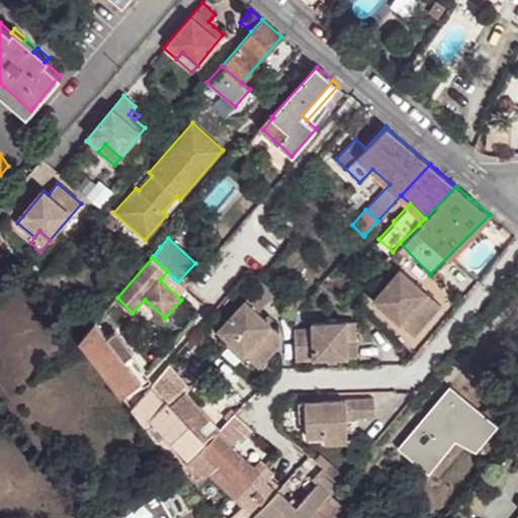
[(441,308),(401,270),(373,299),(416,337),(441,308)]
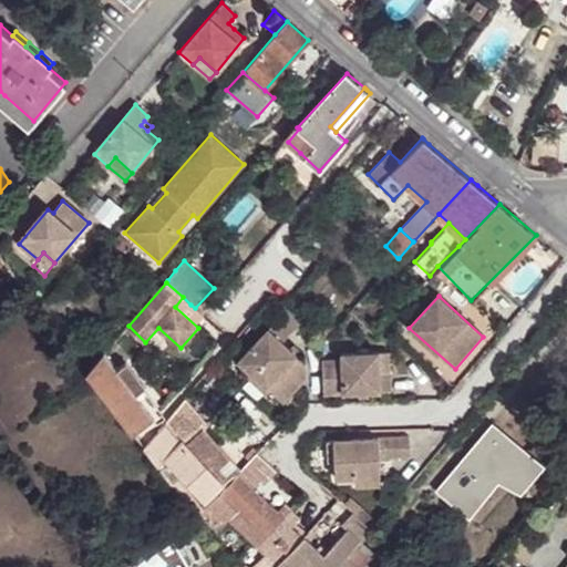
[(327,322),(316,333),(322,340),(332,328),(327,322)]
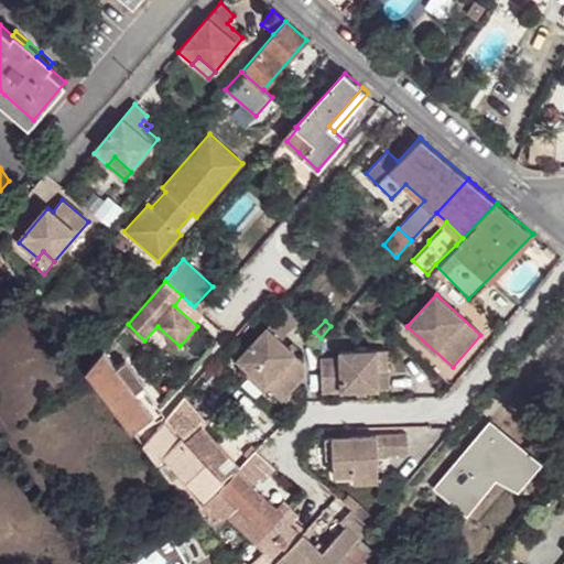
[(237,360),(282,401),(304,377),(303,361),(267,326),(237,360)]
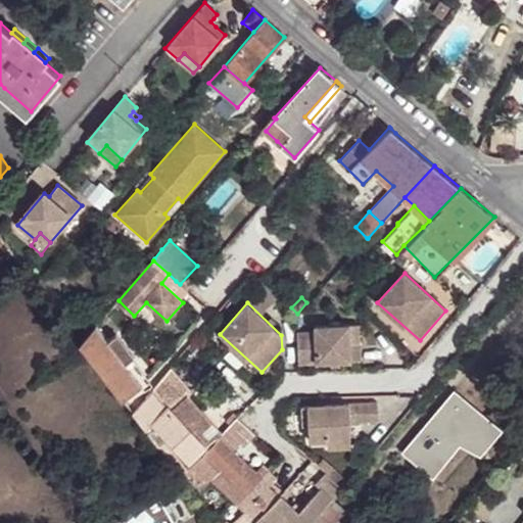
[(102,328),(110,319),(105,315),(102,318),(98,323),(102,328)]
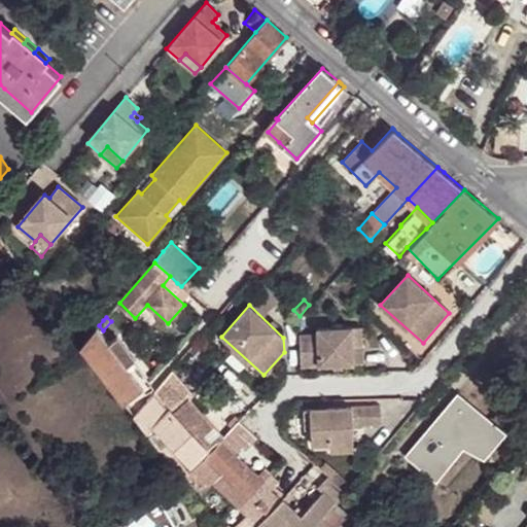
[(97,327),(80,347),(123,402),(145,387),(129,364),(137,358),(119,335),(110,341),(103,330),(99,325),(97,327)]
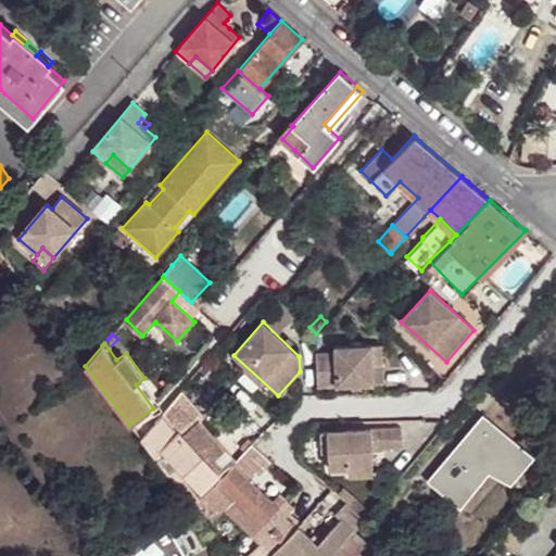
[(348,345),(317,377),(318,387),(375,384),(374,366),(382,365),(382,344),(348,345)]
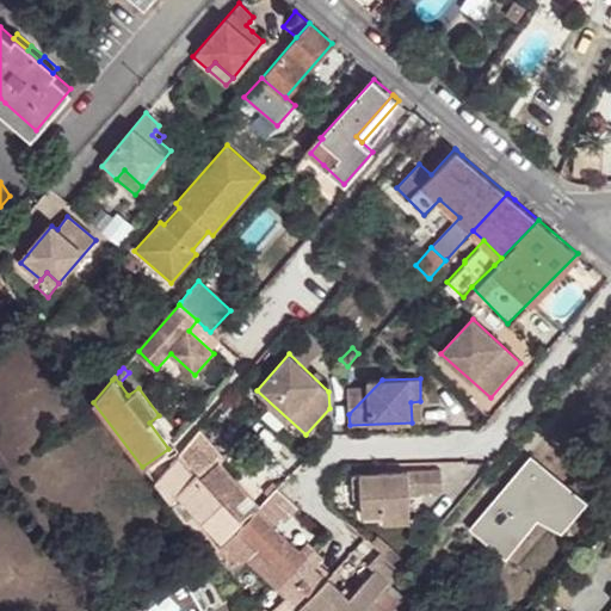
[(347,388),(349,414),(382,380),(366,381),(366,387),(347,388)]
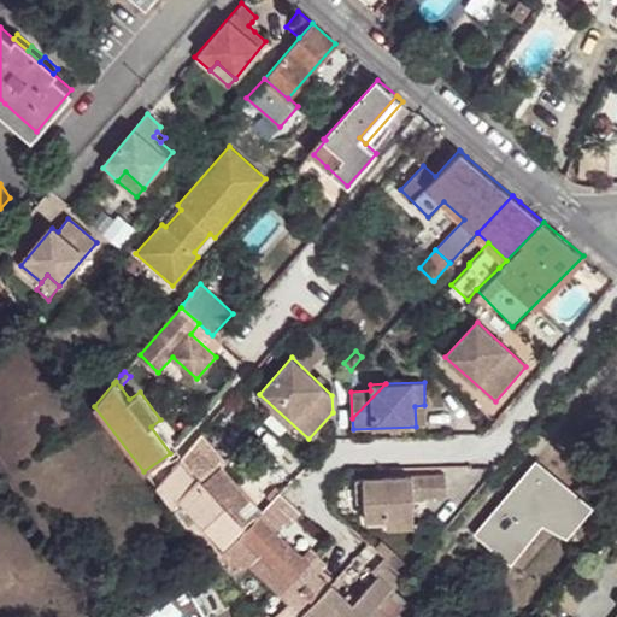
[(425,427),(424,405),(415,406),(416,427),(425,427)]
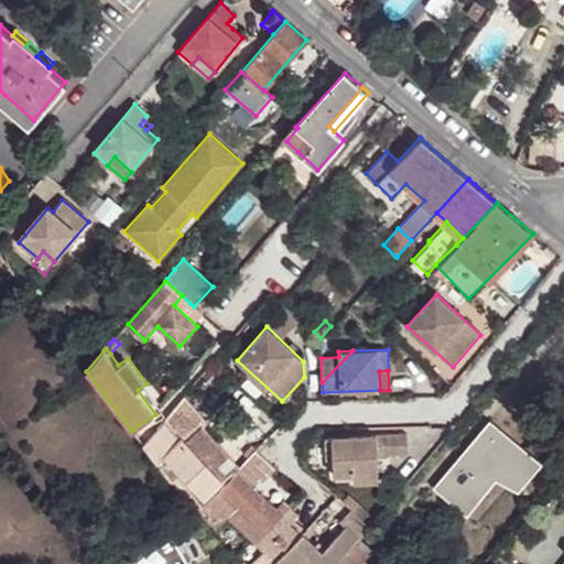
[(173,409),(192,432),(199,425),(179,402),(173,409)]
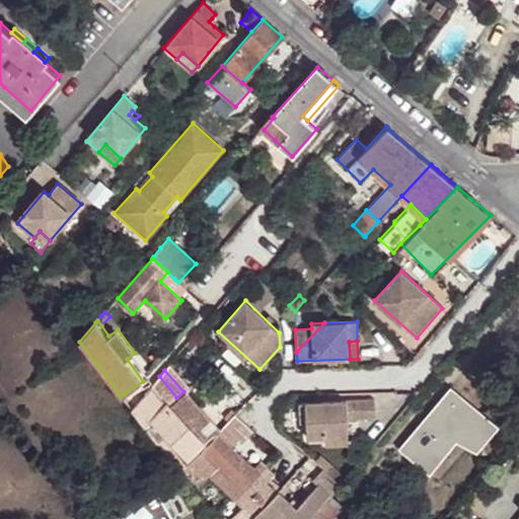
[(159,376),(131,410),(165,456),(178,472),(191,459),(205,445),(186,425),(202,410),(183,391),(176,397),(159,376)]
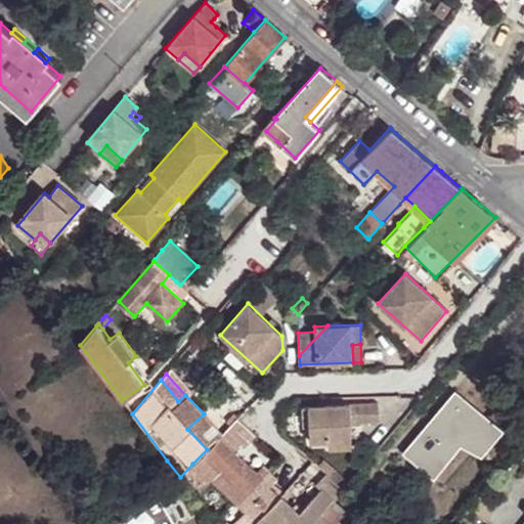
[(505,432),(456,390),(402,453),(434,482),(462,446),(482,459),(505,432)]
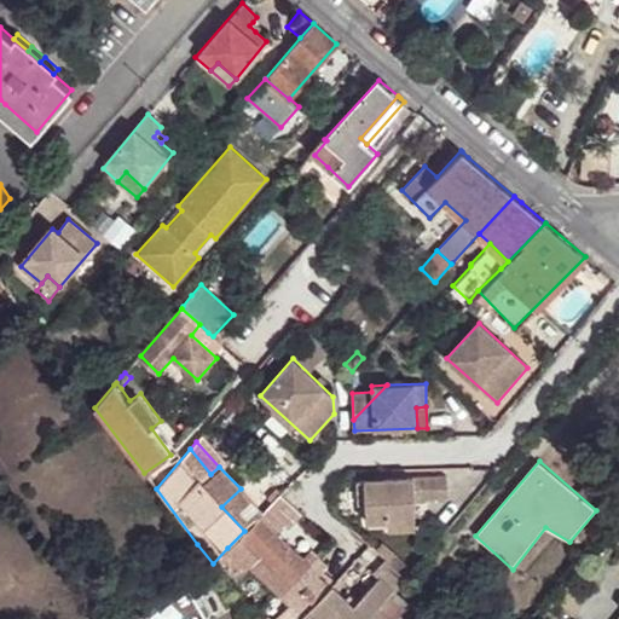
[(446,476),(365,479),(366,503),(366,524),(388,522),(389,530),(415,530),(414,499),(446,499),(446,476)]
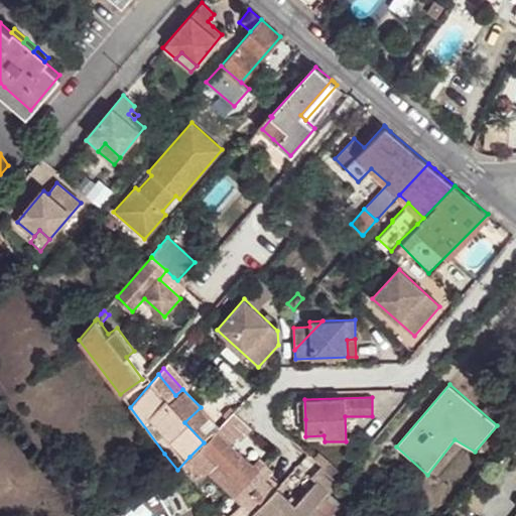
[(259,414),(244,401),(225,420),(232,427),(239,434),(259,414)]
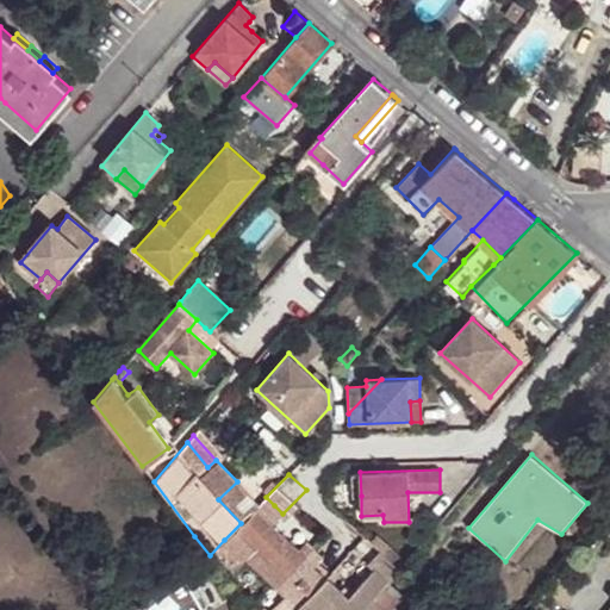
[(254,509),(257,505),(237,481),(218,499),(241,523),(254,509)]
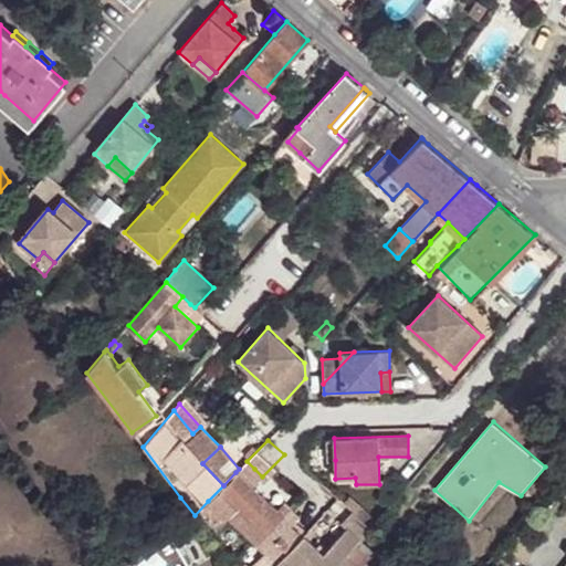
[(254,469),(247,461),(239,469),(236,472),(243,480),(254,469)]
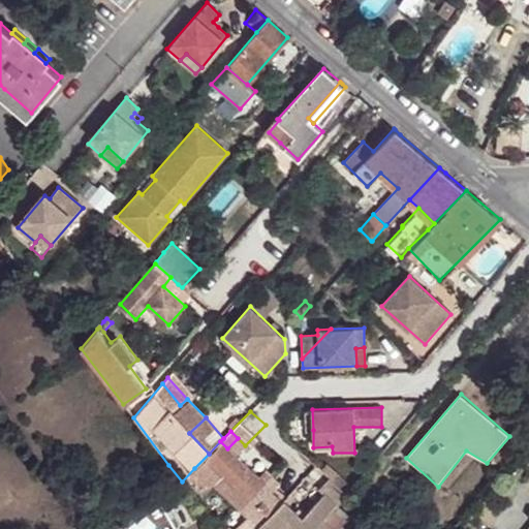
[(227,448),(220,441),(209,454),(194,468),(207,479),(235,506),(259,480),(227,448)]
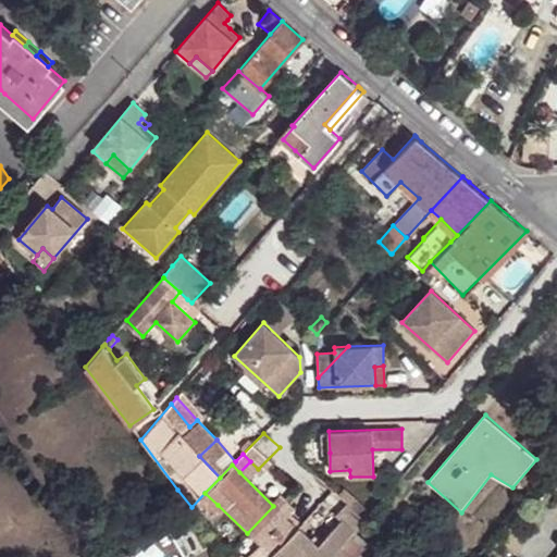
[(205,493),(192,507),(193,509),(201,521),(218,505),(205,493)]
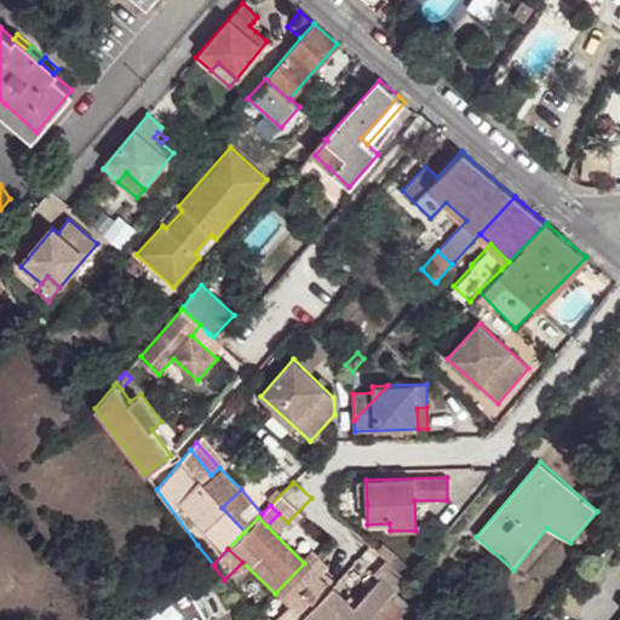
[(382,561),(405,580),(411,574),(388,551),(379,558),(382,561)]
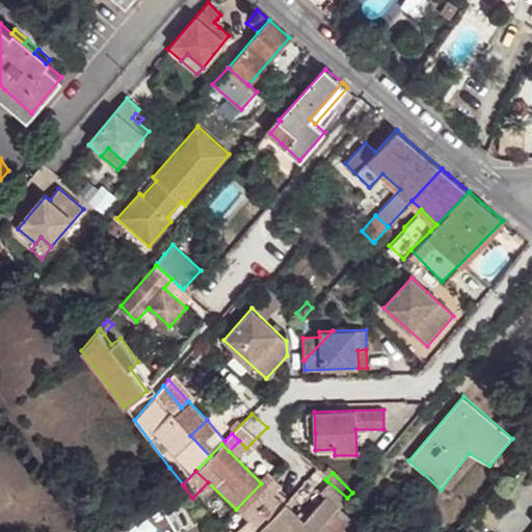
[(323,500),(337,511),(347,498),(327,481),(320,488),(327,496),(323,500)]
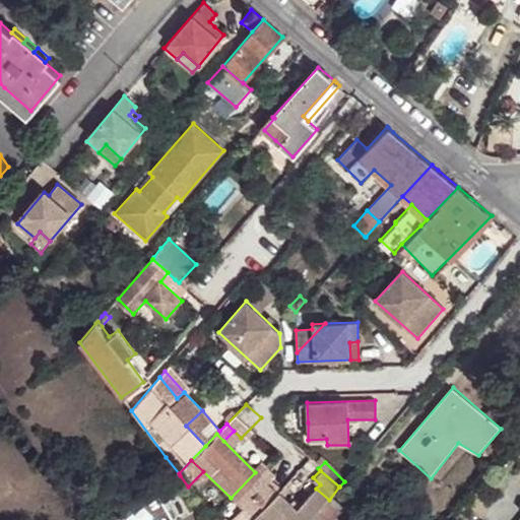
[(274,491),(255,472),(231,498),(244,511),(251,518),(252,519),(261,509),(274,491)]
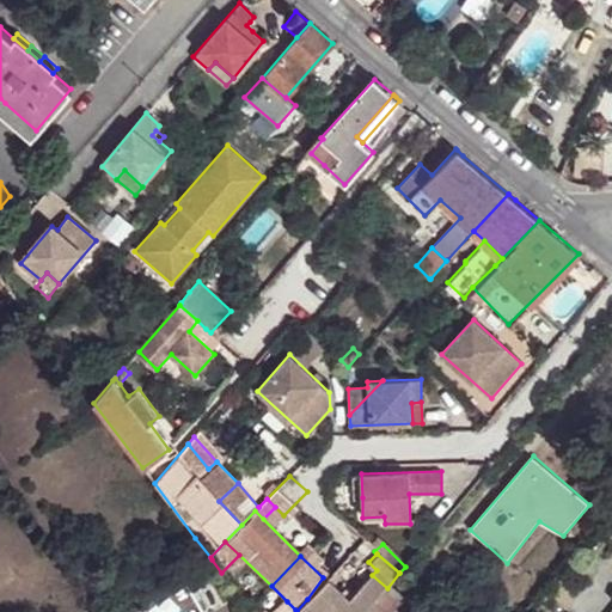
[(360,589),(374,603),(387,588),(372,575),(359,588),(360,589)]
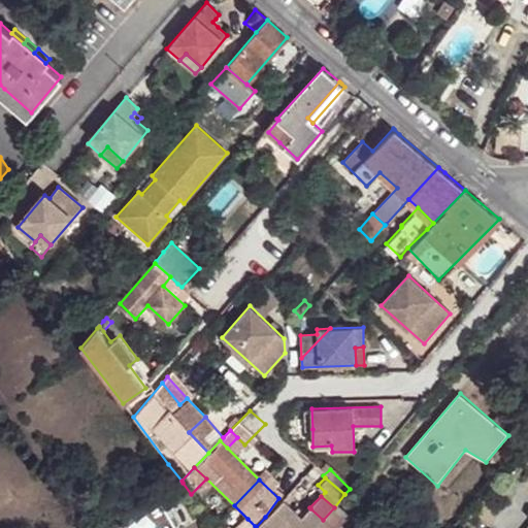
[(277,527),(316,527),(317,527),(323,520),(310,508),(300,519),(278,498),(265,517),(277,527)]
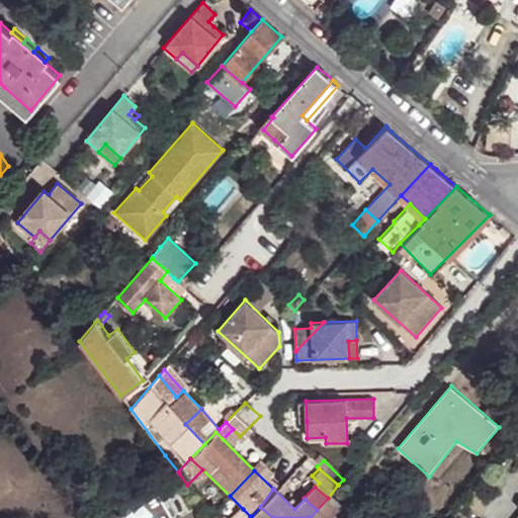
[(317,510),(311,517),(313,517),(336,517),(342,511),(328,498),(317,510)]
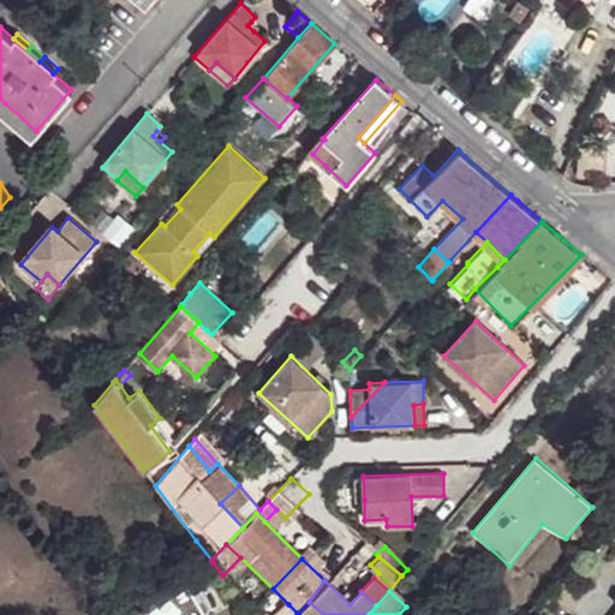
[(263,599),(250,613),(252,614),(294,614),(297,613),(288,604),(278,614),(263,599)]
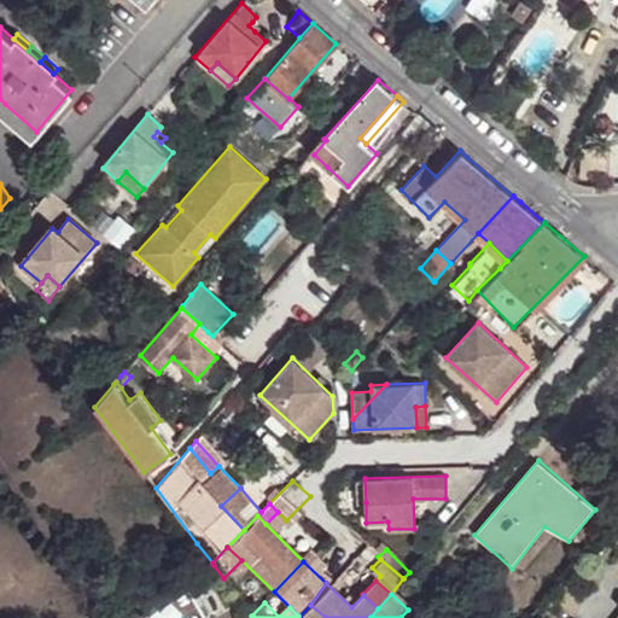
[(325,617),(310,605),(299,617),(301,617),(325,617)]
